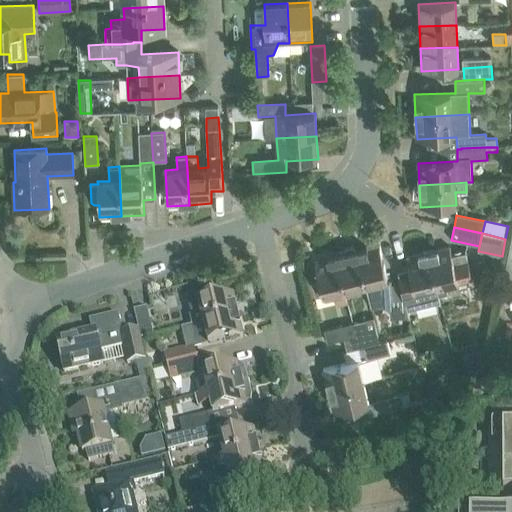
[(379,245),(357,250),(366,285),(368,296),(380,293),(377,282),(387,280),(379,245)]
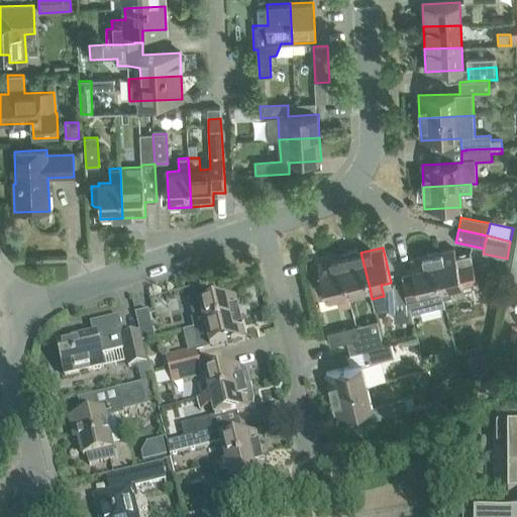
[(346,253),(347,255),(339,257),(348,293),(370,288),(360,252),(358,253),(357,250),(355,248),(347,250),(346,253)]
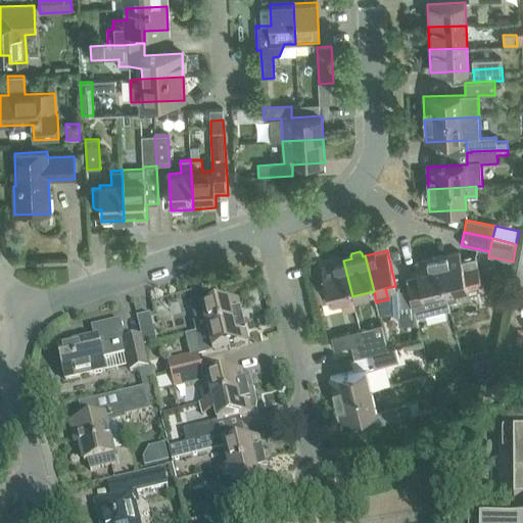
[(437,257),(445,293),(482,285),(475,257),(461,262),(459,252),(437,257)]
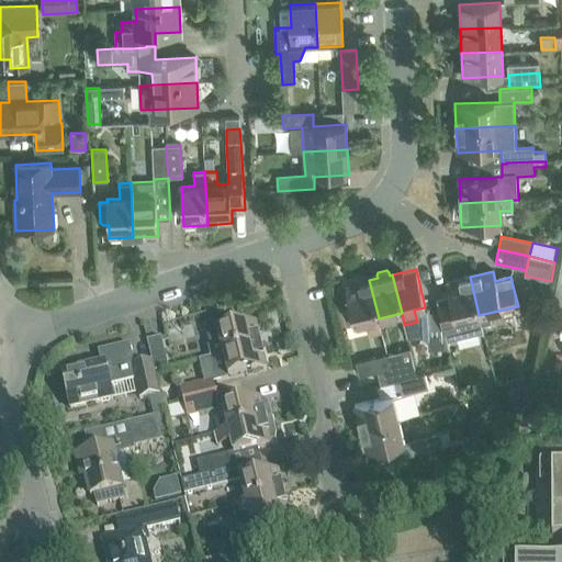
[(439,310),(447,340),(483,332),(479,315),(470,277),(446,283),(451,306),(439,310)]
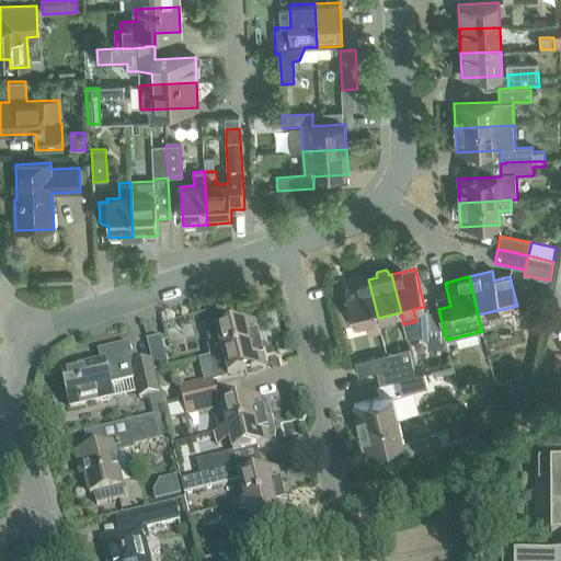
[(345,286),(347,297),(339,299),(345,327),(367,321),(369,332),(380,330),(378,318),(368,279),(345,286)]
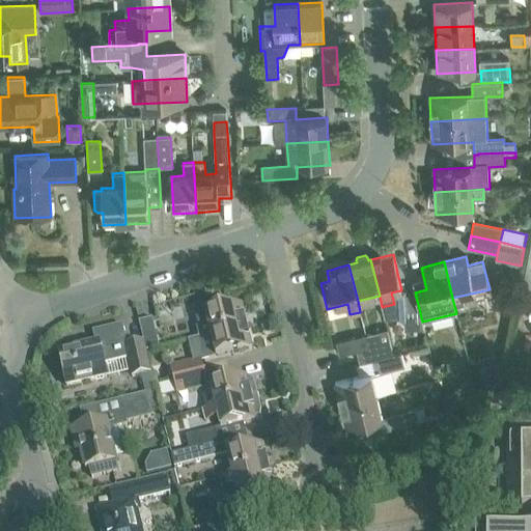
[(198,327),(196,328),(198,339),(210,336),(247,328),(241,305),(229,308),(227,301),(214,304),(216,311),(212,312),(211,305),(194,309),(198,327)]
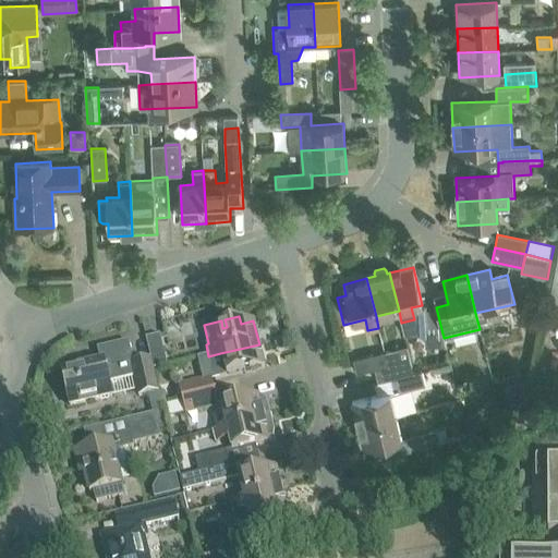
[(150,361),(153,371),(167,366),(159,336),(145,339),(150,361)]
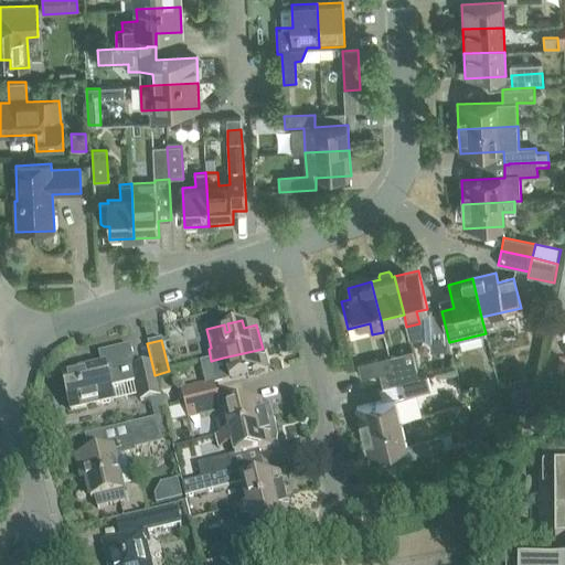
[(62,377),(70,412),(113,402),(109,388),(123,386),(123,385),(135,382),(139,403),(160,397),(155,375),(152,365),(135,370),(129,348),(98,354),(102,369),(62,377)]
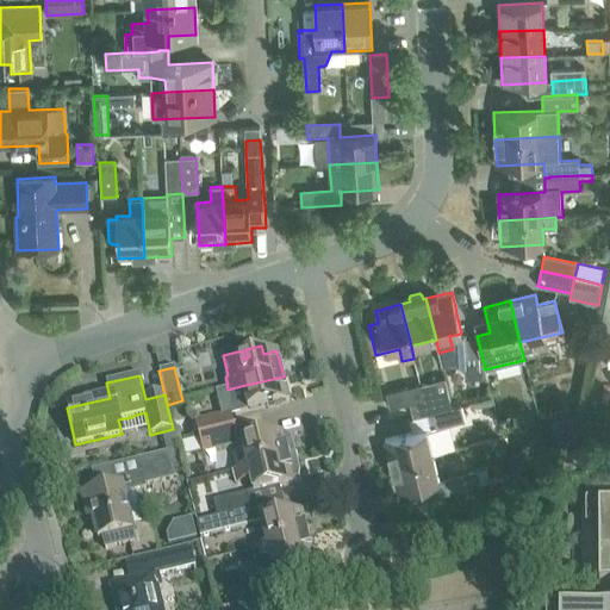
[(228,390),(235,416),(290,402),(284,377),(241,386),(228,390)]
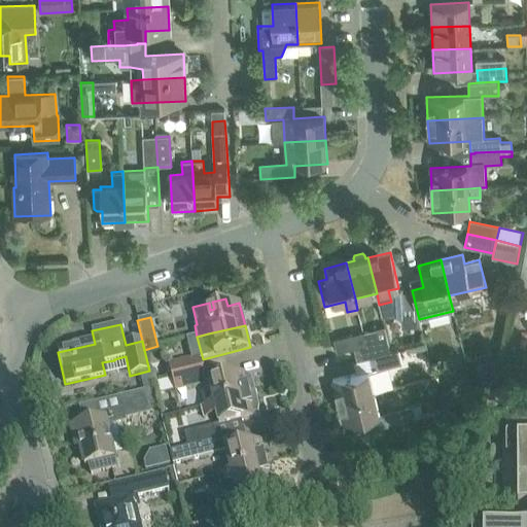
[(353,349),(366,346),(388,341),(385,327),(334,340),(337,353),(353,349)]
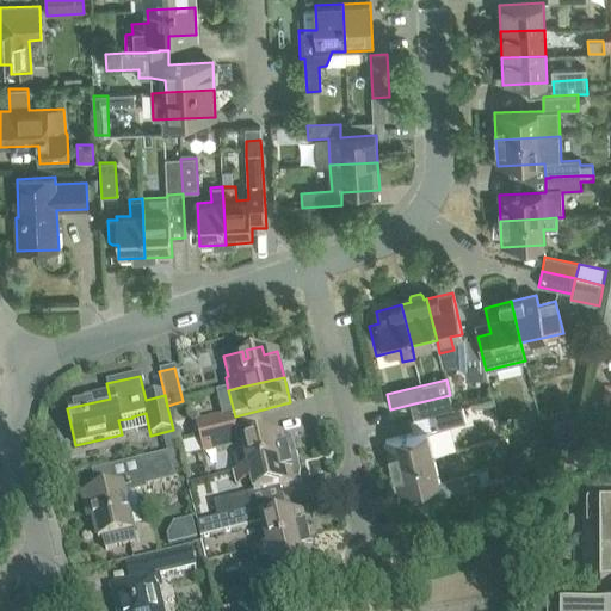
[(450,395),(425,401),(409,405),(414,419),(429,415),(443,412),(454,409),(450,395)]
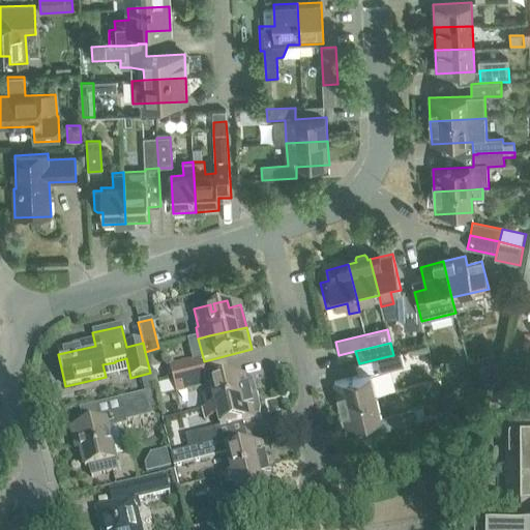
[(393,355),(384,357),(372,360),(375,373),(371,374),(334,383),(340,405),(376,396),(376,393),(386,391),(382,372),(404,366),(401,353),(393,355)]
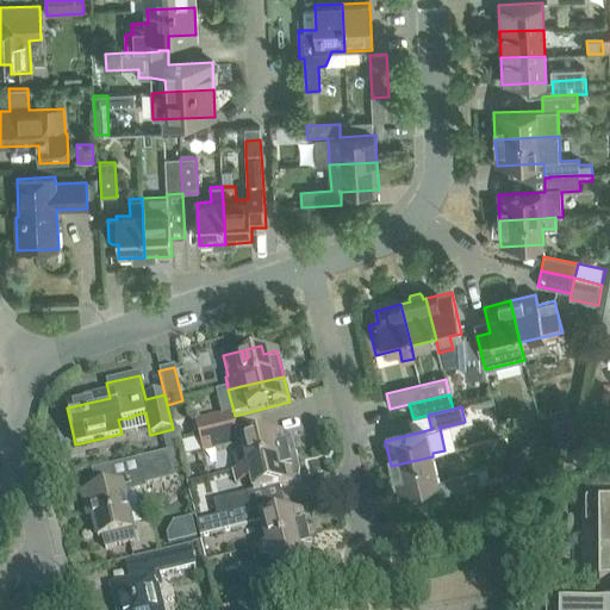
[(195,423),(199,439),(232,430),(229,415),(195,423)]
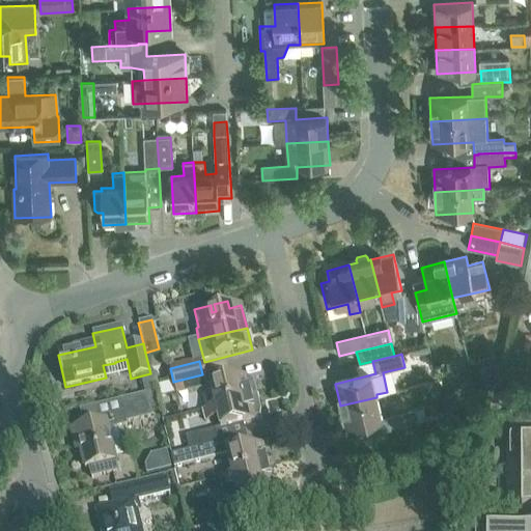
[(500,371),(483,375),(486,385),(502,381),(500,371)]
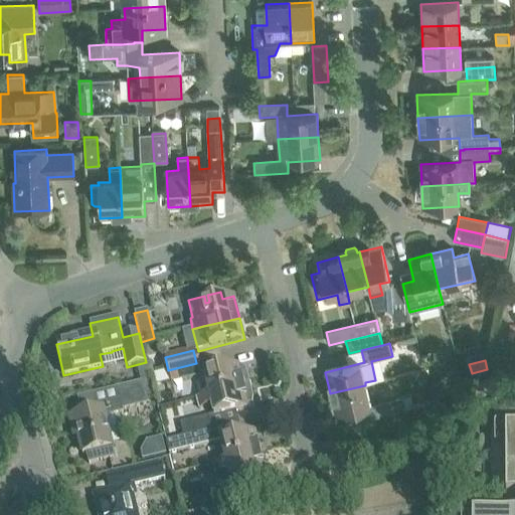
[(196,363),(168,370),(171,383),(199,376),(196,363)]
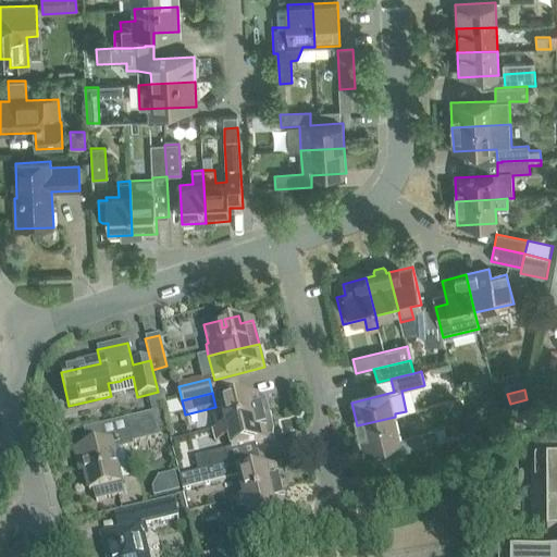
[(258,395),(220,405),(225,428),(263,419),(270,417),(271,417),(271,416),(270,416),(265,401),(263,397),(258,396),(258,395)]
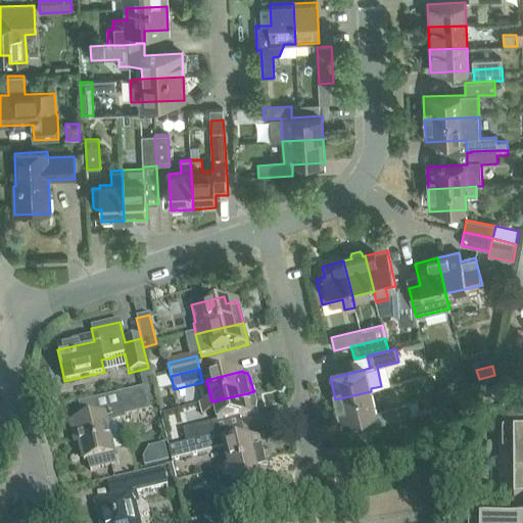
[(74,439),(78,438),(84,463),(87,462),(89,470),(114,464),(112,456),(113,456),(106,424),(125,419),(124,417),(156,409),(151,387),(120,395),(119,395),(119,394),(93,400),(97,418),(70,424),(74,439)]
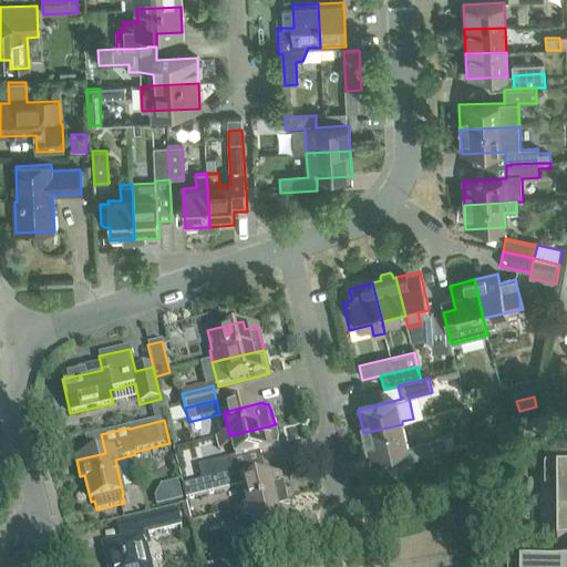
[(233,447),(235,460),(274,450),(274,447),(277,444),(278,439),(275,424),(268,426),(229,435),(216,439),(218,451),(233,447)]
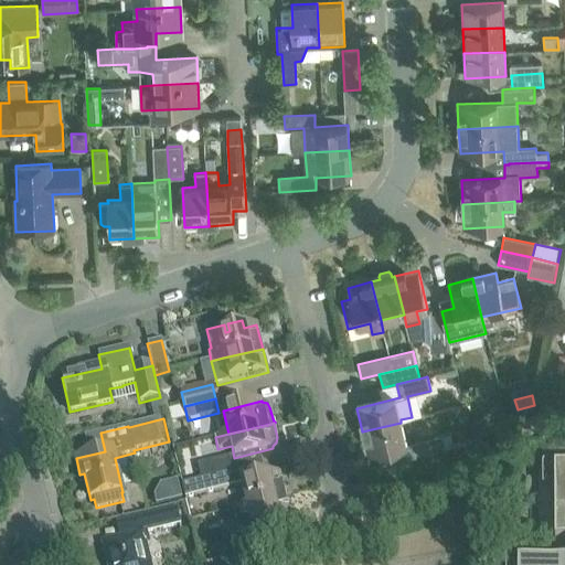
[(401,423),(362,432),(368,456),(390,450),(393,464),(414,458),(446,450),(441,436),(406,445),(401,423)]
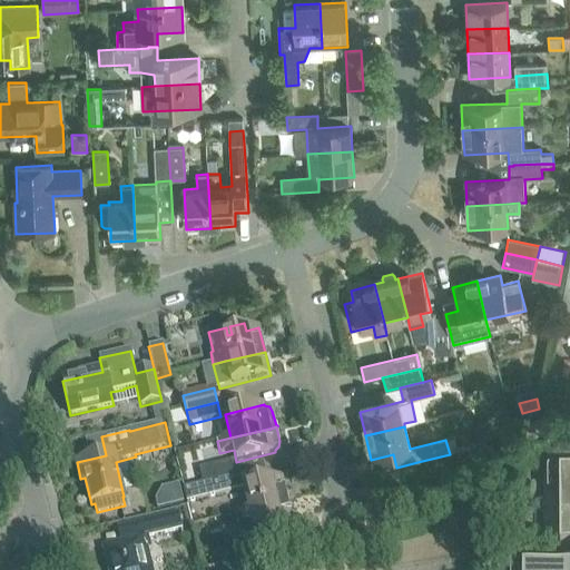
[(453,438),(445,440),(450,454),(457,452),(457,451),(455,446),(453,438)]
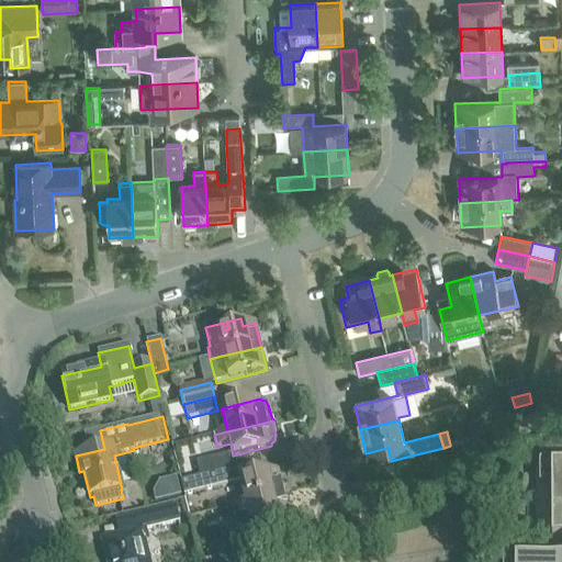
[(227,456),(197,463),(200,476),(231,470),(227,456)]
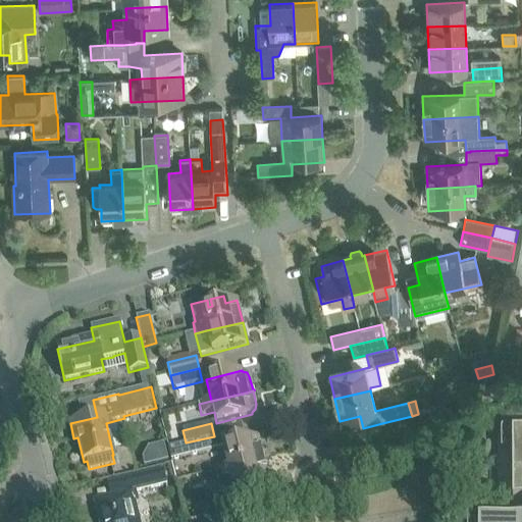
[(521,521),(521,432),(517,432),(512,432),(513,450),(513,502),(521,501),(521,519),(503,520),(497,520),(496,520),(483,520),(478,520),(478,521),(521,521)]
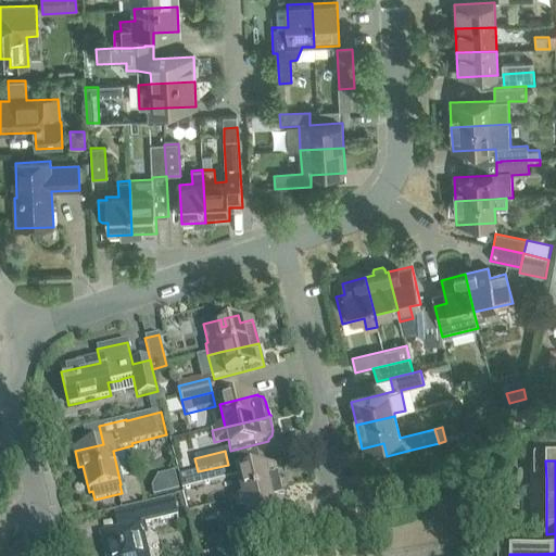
[(198,471),(179,477),(182,490),(201,485),(232,478),(228,465),(198,471)]
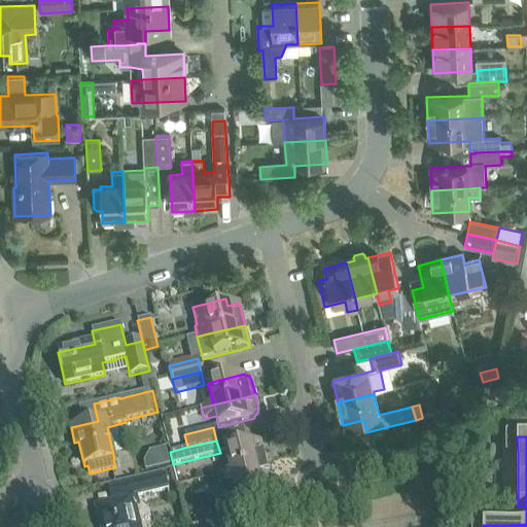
[(230,472),(266,464),(260,442),(224,451),(227,463),(223,465),(220,469),(221,472),(230,470),(230,472)]
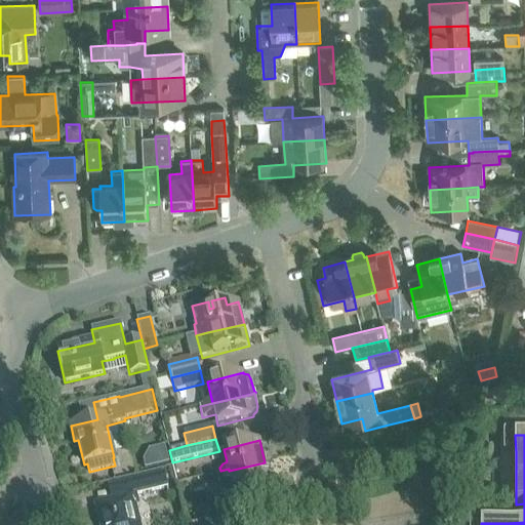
[(213,498),(216,512),(246,505),(243,491),(271,484),(265,462),(229,471),(229,469),(220,471),(216,472),(219,483),(223,496),(213,498)]
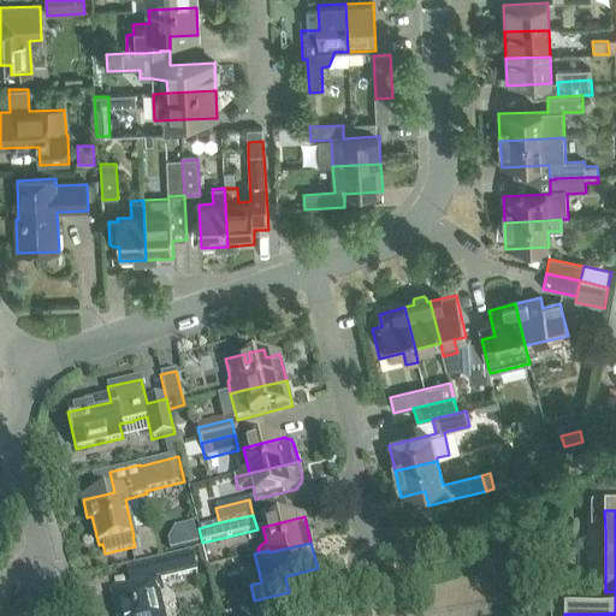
[(215,615),(220,615),(220,612),(203,546),(197,548),(214,612),(215,615)]
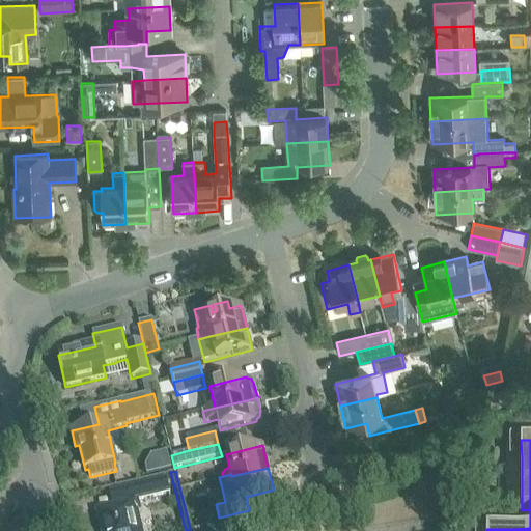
[(98,511),(101,530),(140,530),(136,512),(142,510),(139,501),(170,493),(166,476),(109,490),(112,505),(96,509),(98,511)]
